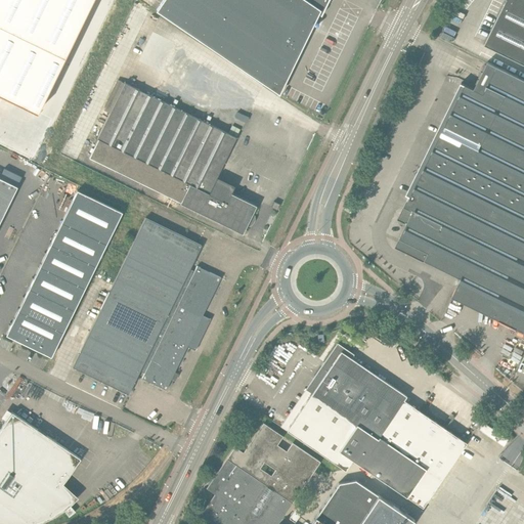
[(0,0),(0,93),(38,112),(91,0),(0,0)]
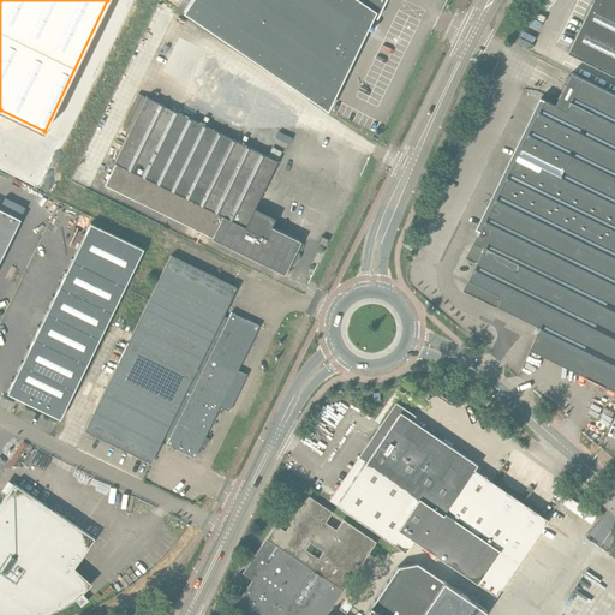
[(191,0),(183,13),(314,101),(371,16),(377,18),(386,0),(191,0)]
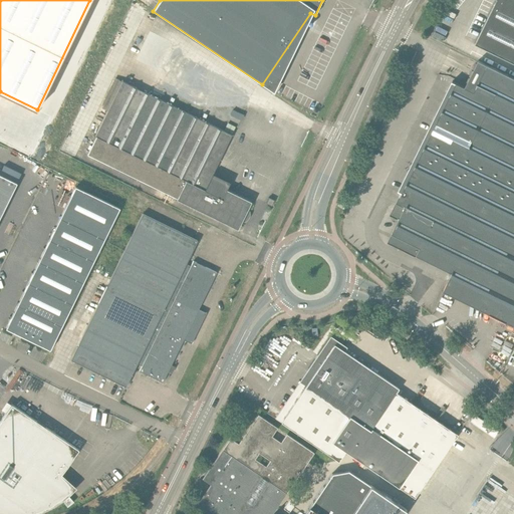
[(513,0),(497,0),(475,44),(513,63),(513,0)]
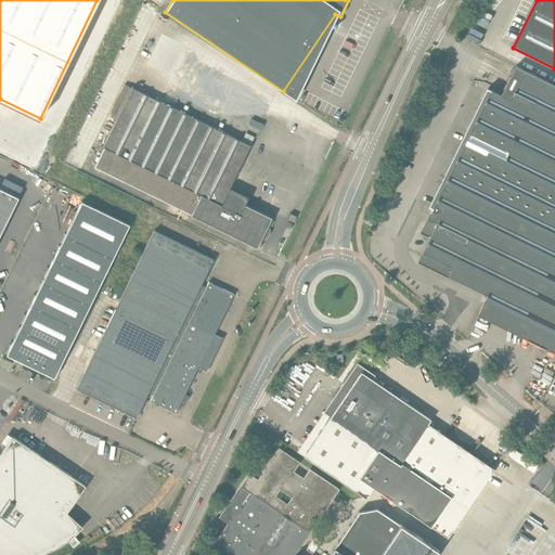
[(455,268),(493,286),(479,315),(493,322),(492,323),(504,330),(504,327),(531,341),(531,343),(542,348),(543,347),(554,351),(554,85),(526,72),(512,100),(492,91),(423,233),(431,237),(420,262),(450,278),(455,268)]
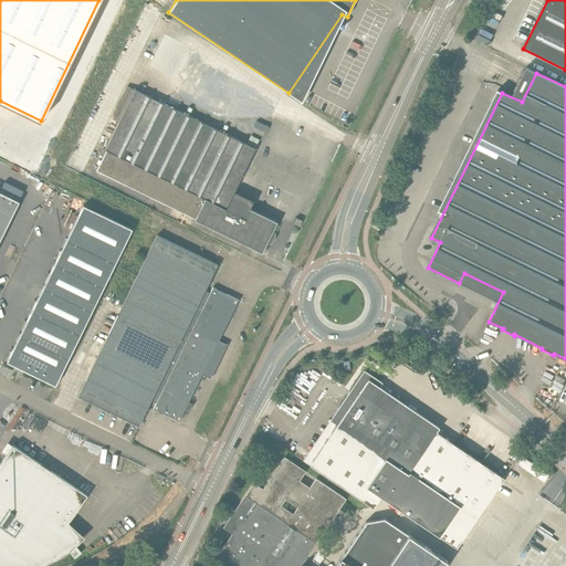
[(247,145),(220,132),(134,90),(134,91),(127,87),(112,121),(117,123),(104,150),(105,152),(96,170),(195,219),(195,220),(261,253),(276,222),(266,218),(249,209),(253,201),(234,191),(254,149),(259,140),(251,136),(247,145)]
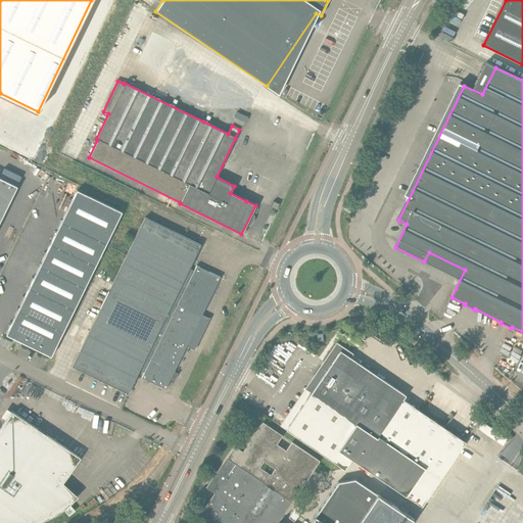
[(94,123),(80,115),(62,152),(78,159),(94,123)]
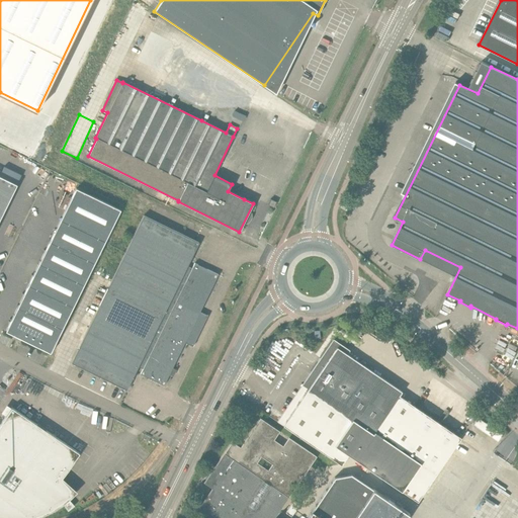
[(15,167),(3,166),(2,174),(14,176),(15,167)]
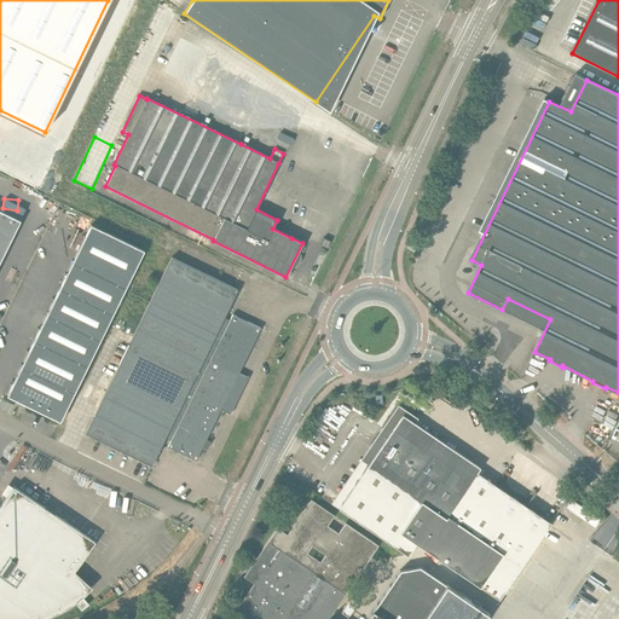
[(0,210),(0,260),(19,221),(0,210)]
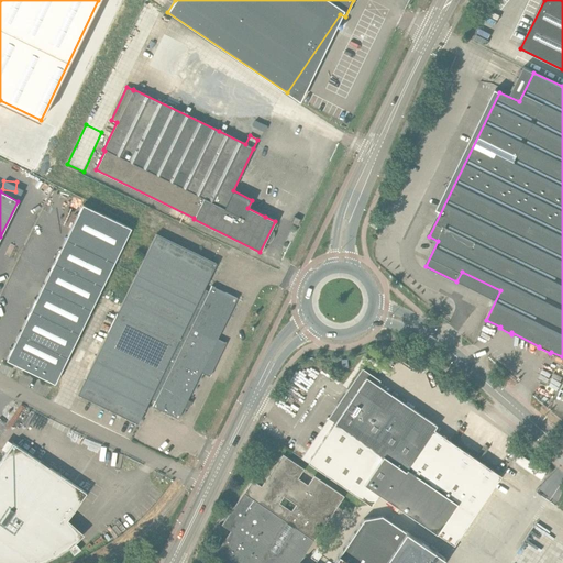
[(6,360),(54,384),(131,229),(83,205),(6,360)]
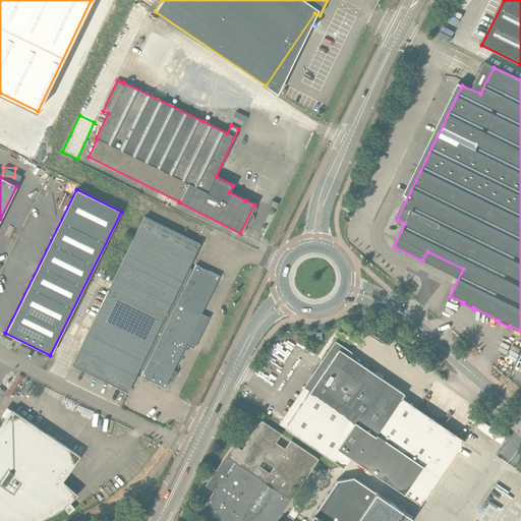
[(272,200),(270,207),(275,210),(278,204),(272,200)]
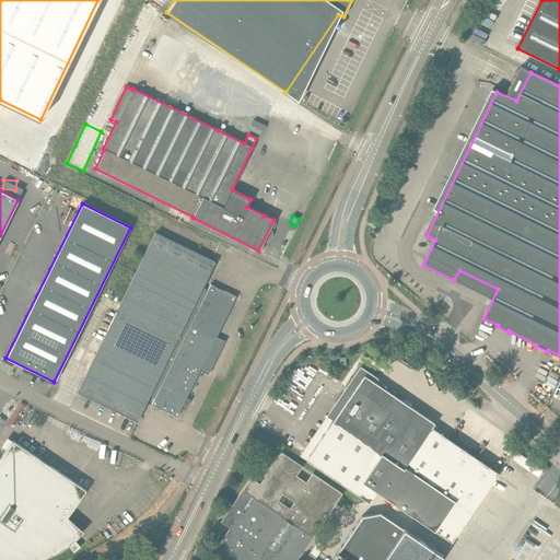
[(137,422),(149,397),(154,399),(151,405),(177,417),(200,370),(208,374),(224,342),(216,338),(235,298),(210,284),(208,290),(202,288),(214,263),(155,233),(107,330),(100,327),(93,341),(101,345),(77,393),(137,422)]
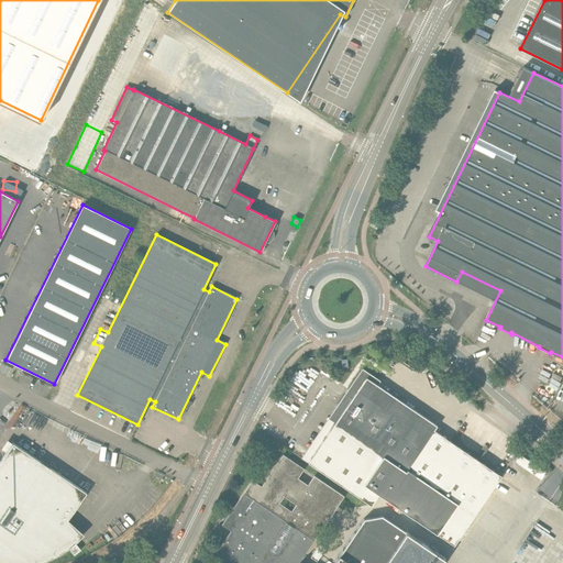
[(476,306),(488,311),(495,296),(483,290),(476,306)]
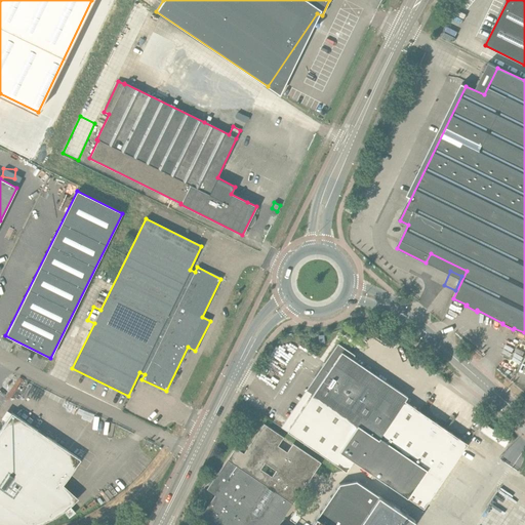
[(327,373),(287,432),(345,471),(352,460),(422,509),(466,444),(403,402),(407,397),(350,358),(351,357),(338,348),(327,365),(335,370),(331,376),(327,373)]
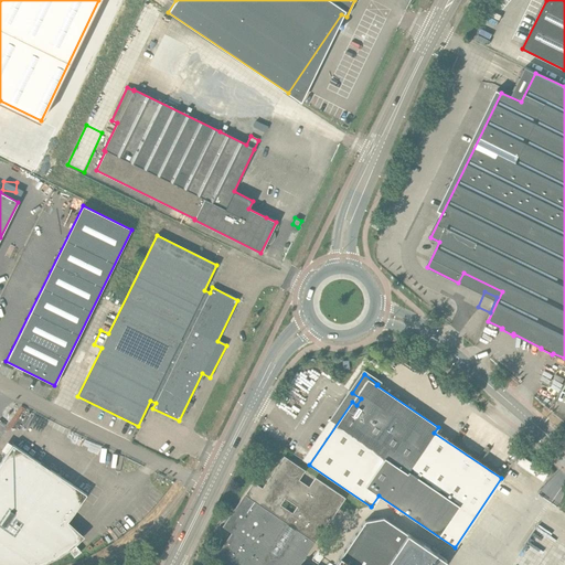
[(81,552),(75,545),(64,532),(62,534),(59,531),(67,522),(74,513),(86,494),(12,445),(0,462),(0,564),(39,564),(49,562),(59,556),(68,551),(74,557),(81,552)]
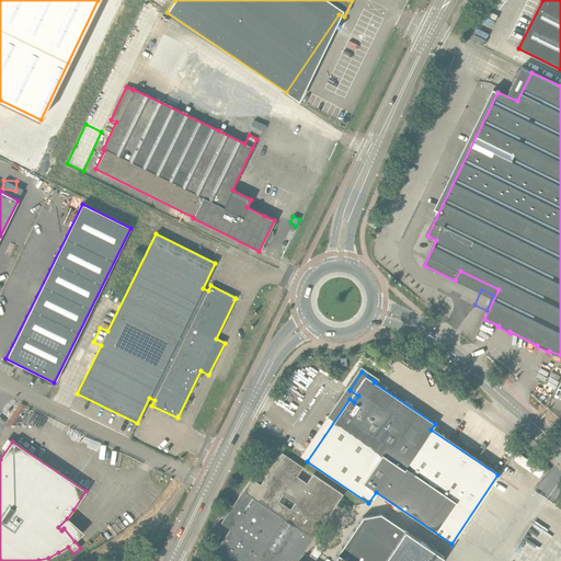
[(283,459),(261,491),(252,485),(227,522),(237,528),(218,556),(226,560),(439,560),(443,557),(404,530),(384,516),(364,518),(335,560),(297,560),(343,494),(312,474),(307,483),(296,477),(300,471),(283,459)]
